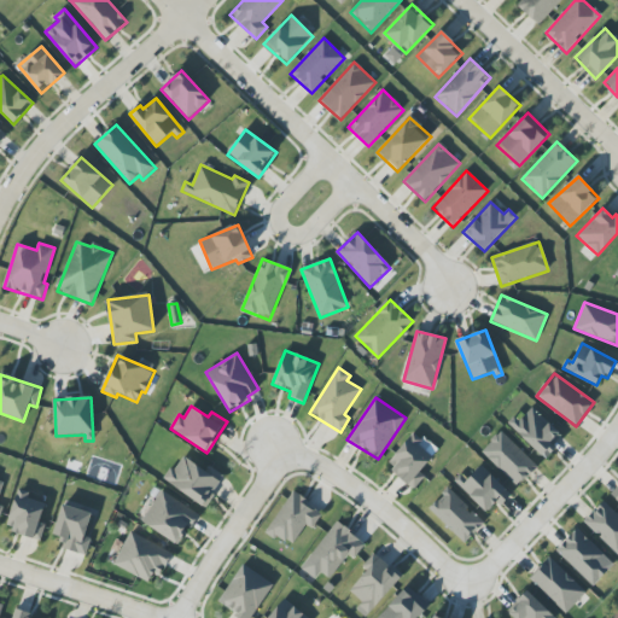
[(511,426),(546,459),(557,448),(553,444),(561,436),(530,406),(511,426)]
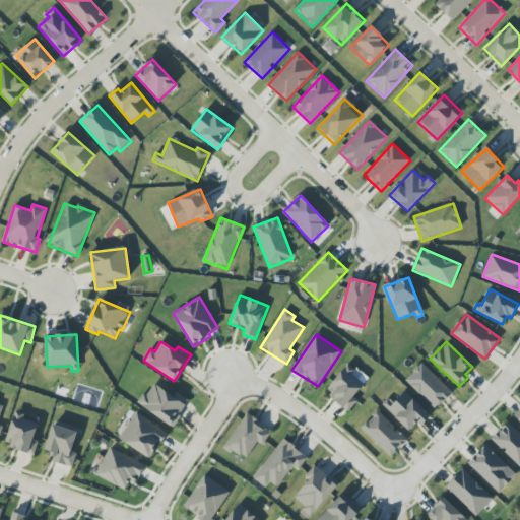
[(352,398),(369,379),(348,363),(325,392),(349,412),(358,401),(352,398)]
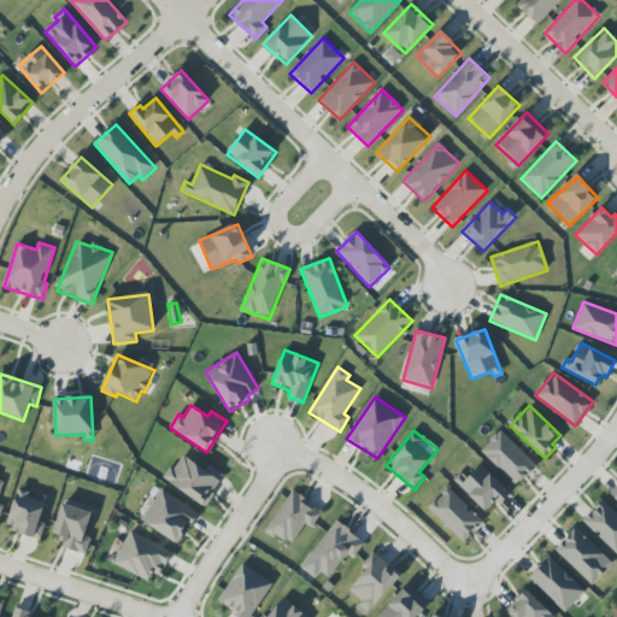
[(517,486),(536,465),(500,430),(480,451),(517,486)]
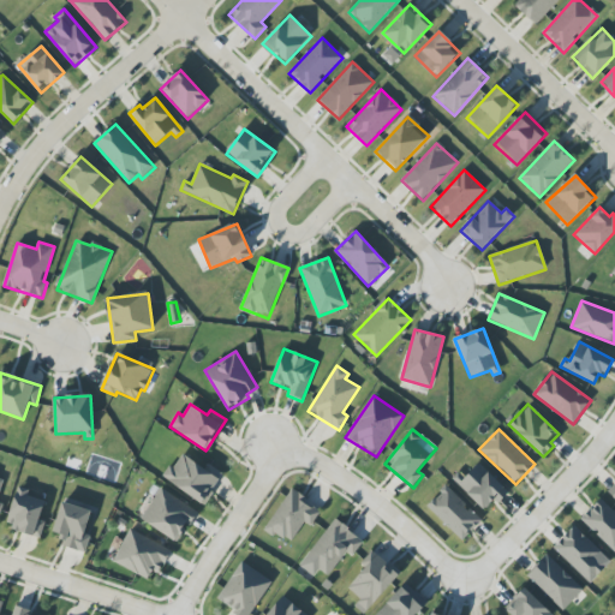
[(222,472),(208,465),(207,467),(181,455),(174,469),(168,465),(161,479),(207,503),(222,472)]
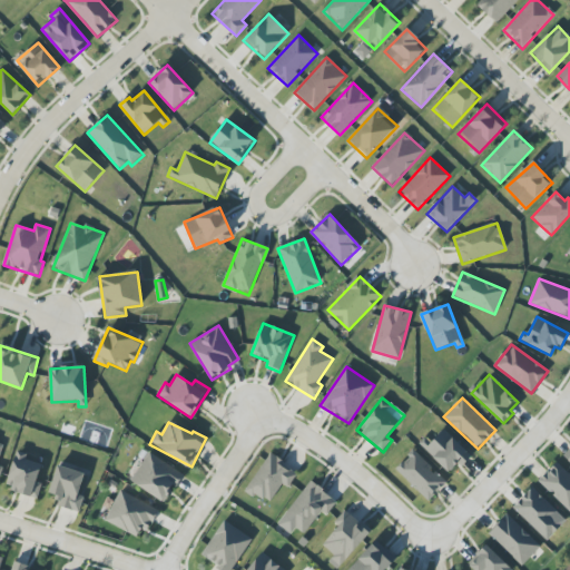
[(425,448),(449,472),(458,463),(461,467),(472,458),(445,429),(425,448)]
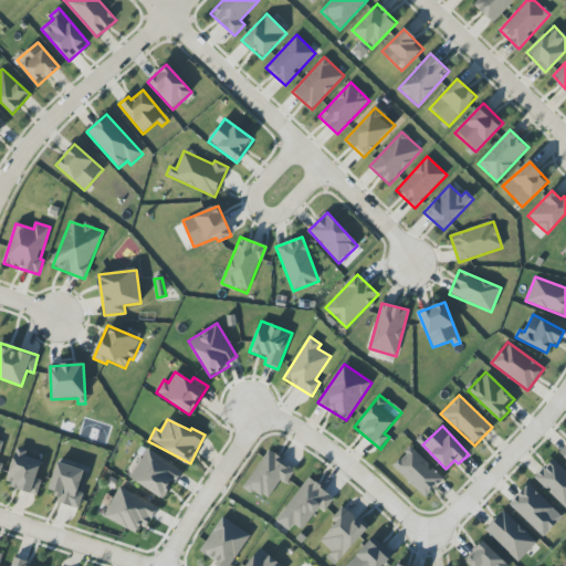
[(392,467),(426,498),(444,479),(410,447),(392,467)]
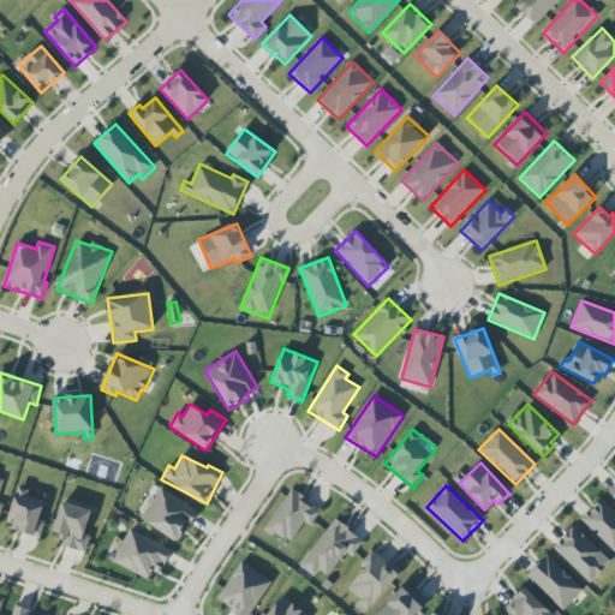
[(6,527),(41,537),(46,523),(40,520),(46,501),(28,496),(29,490),(18,487),(6,527)]
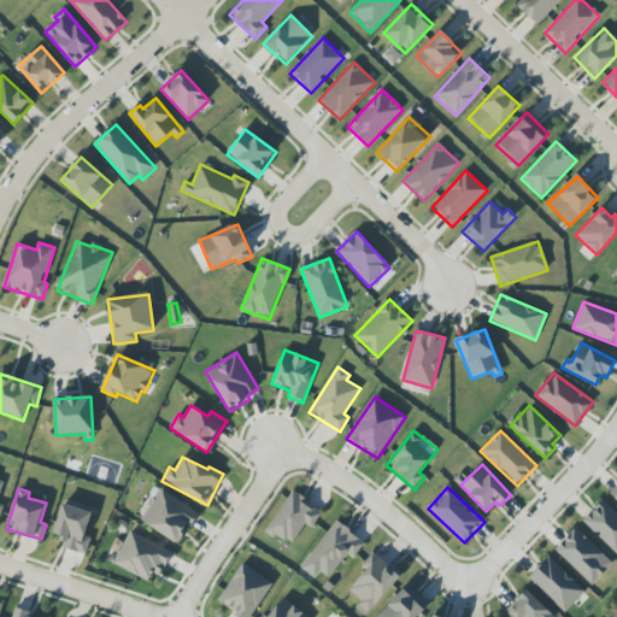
[(198,513),(160,491),(141,522),(178,545),(198,513)]
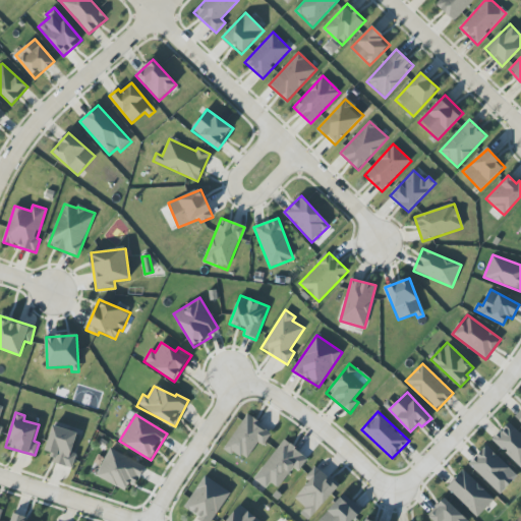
[(245,461),(258,443),(263,447),(273,432),(247,414),(225,447),(245,461)]
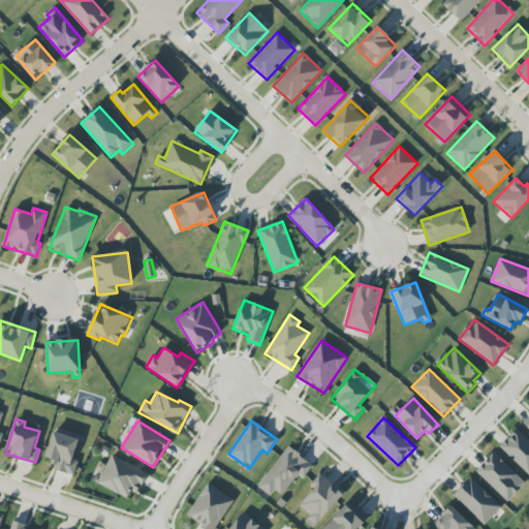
[(528,476),(528,475),(528,440),(518,429),(500,445),(528,476)]
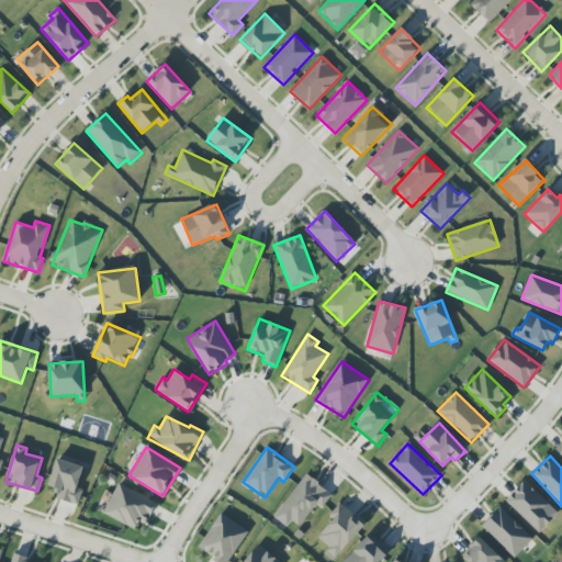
[(78,505),(82,489),(78,487),(83,465),(56,459),(49,486),(58,489),(55,499),(78,505)]
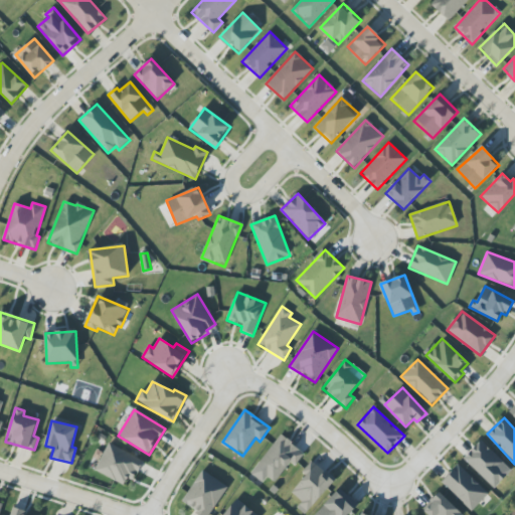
[(268,477),(275,483),(291,462),(296,466),(305,453),(281,435),(250,474),(263,483),(268,477)]
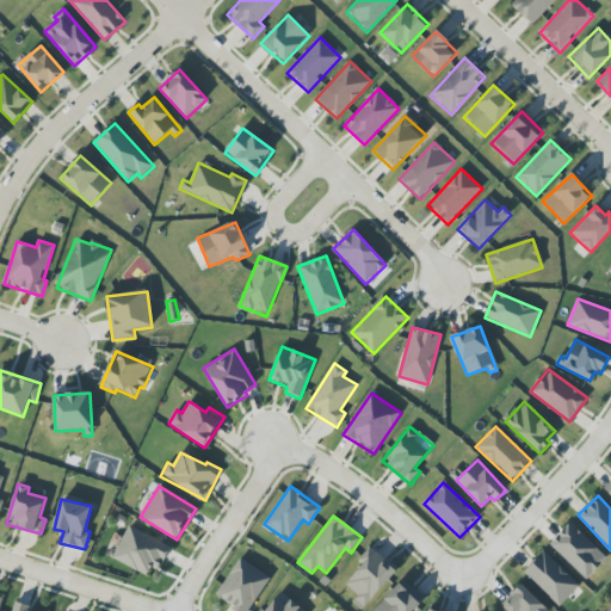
[(602,562),(593,554),(598,549),(571,523),(549,544),(586,579),(602,562)]
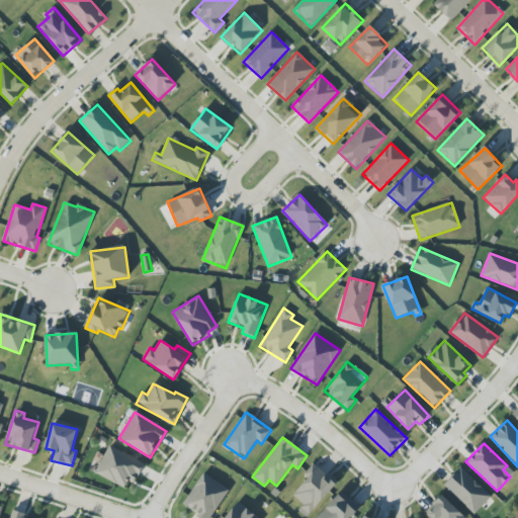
[(130,490),(143,462),(108,446),(95,473),(130,490)]
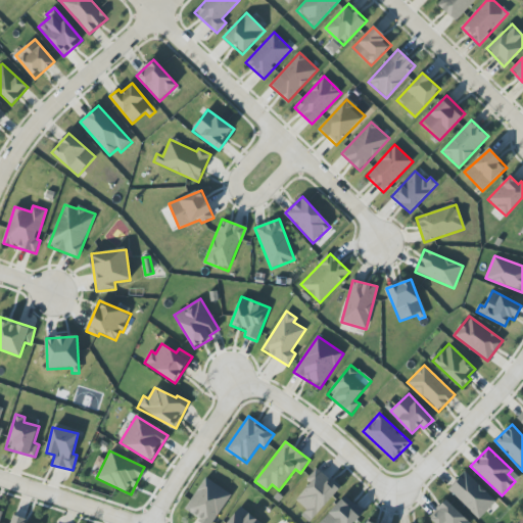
[(301,515),(310,522),(340,489),(322,472),(295,500),(306,510),(301,515)]
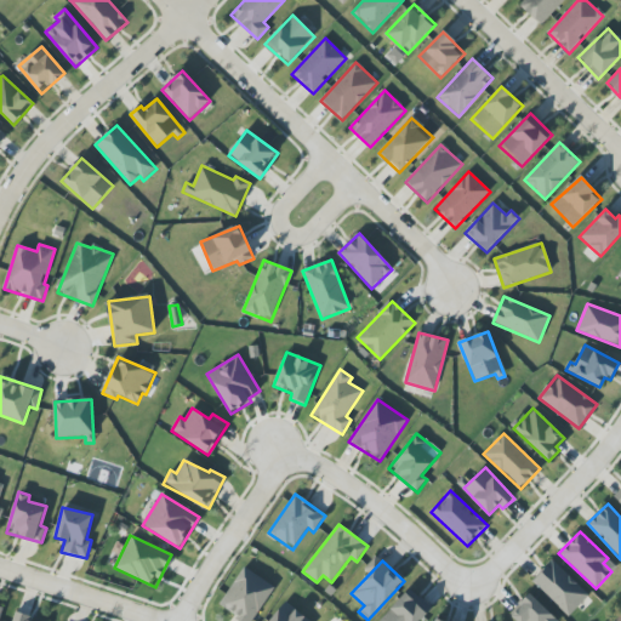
[(569,616),(588,596),(552,560),(533,582),(569,616)]
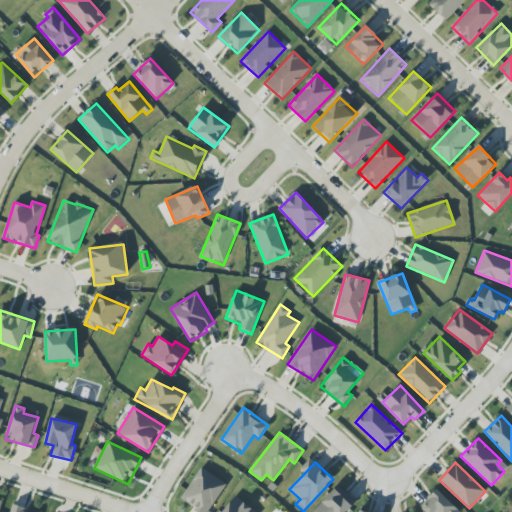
[(198,511),(208,511),(227,484),(201,467),(180,500),(198,511)]
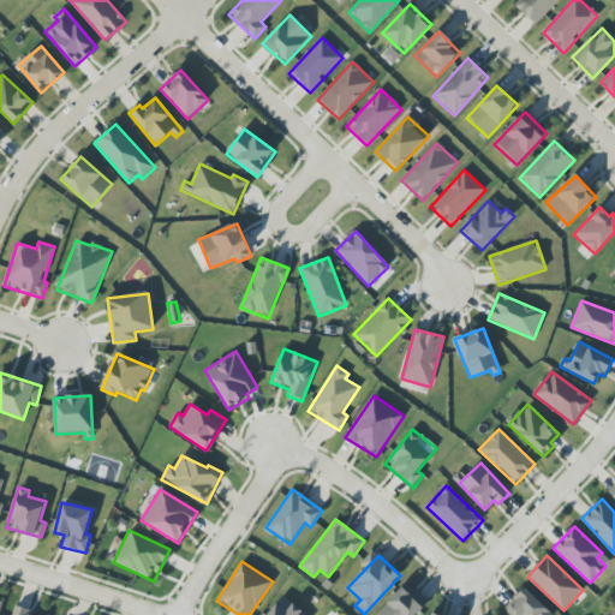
[(376,614),(417,614),(428,603),(406,583),(376,614)]
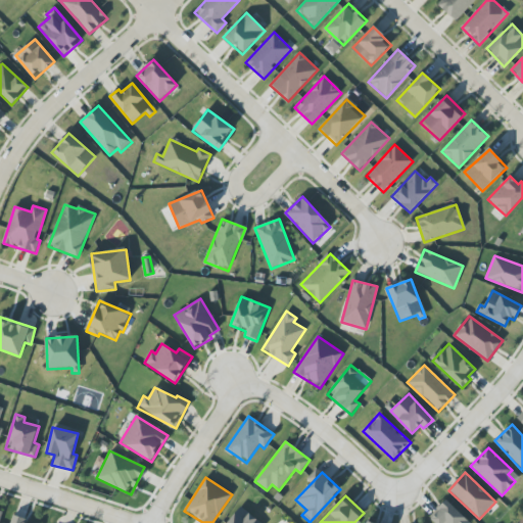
[(429,518),(434,522),(470,522),(446,501),(429,518)]
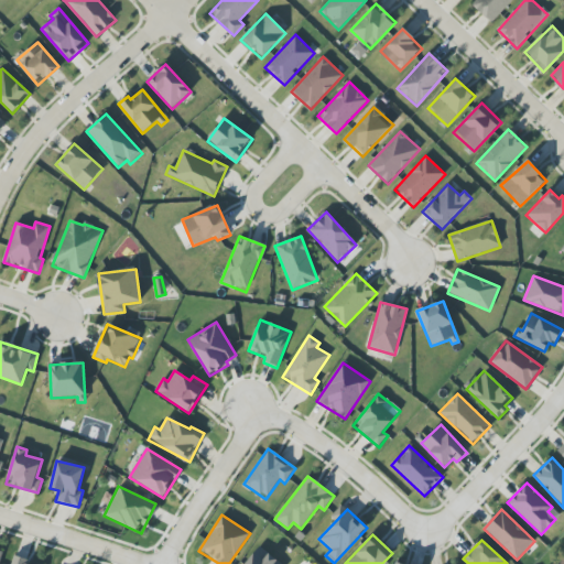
[(281,563),(260,546),(245,563),(281,563)]
